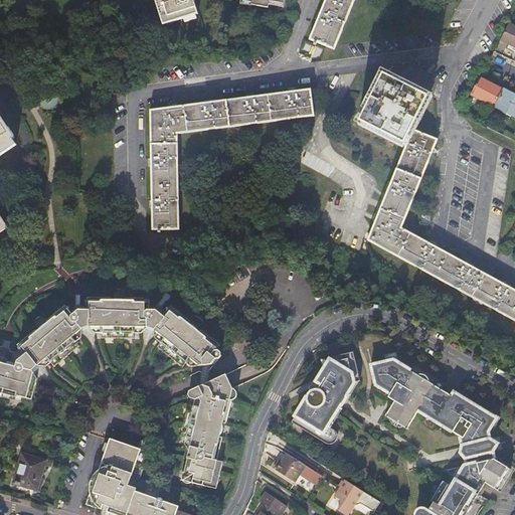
[(152,0),(159,26),(195,16),(191,2),(187,3),(186,0),(152,0)]
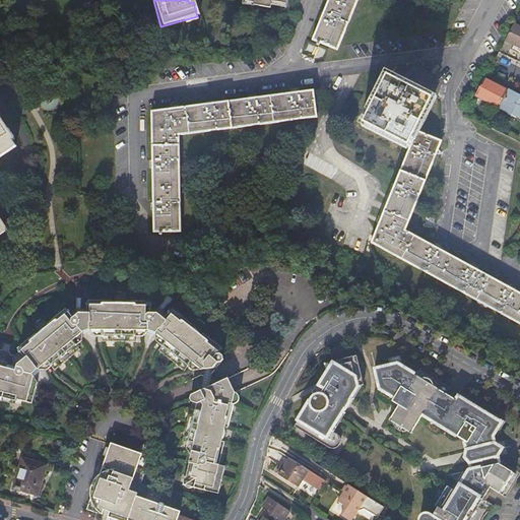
[(291,0),(244,0),(244,5),(277,10),(278,2),(291,4),(291,0)]
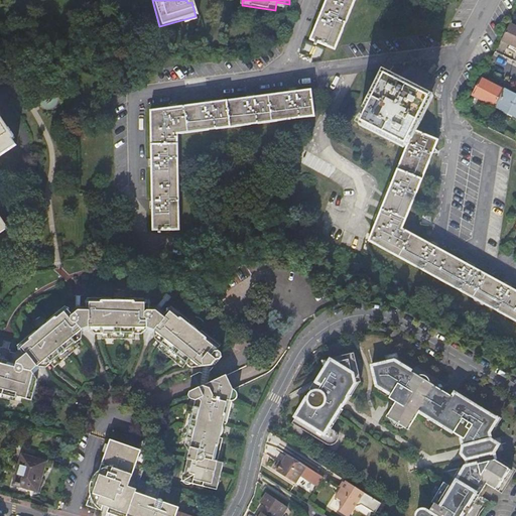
[(327,0),(310,39),(315,42),(314,44),(317,45),(318,43),(337,50),(356,0),(327,0)]
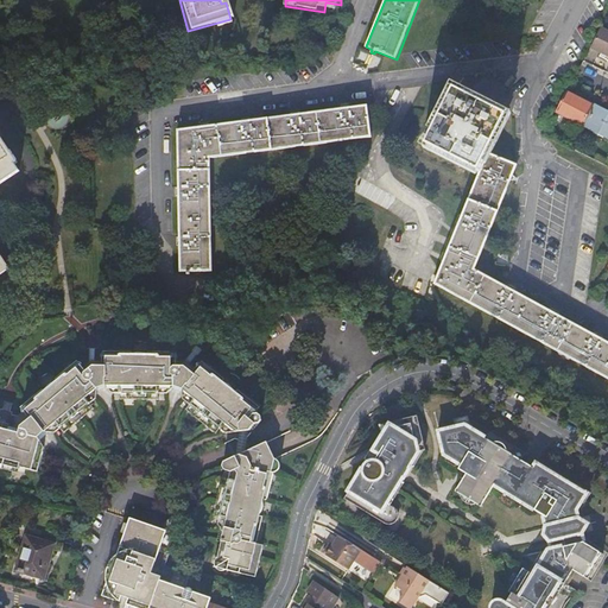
[(607,31),(601,29),(590,48),(603,55),(607,56),(607,31)]
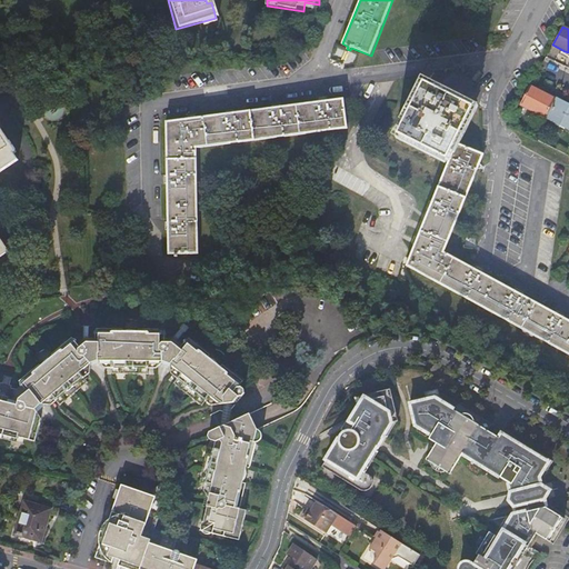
[(395,140),(448,162),(455,145),(470,107),(418,85),(397,133),(395,132),(392,138),(395,139),(395,140)]
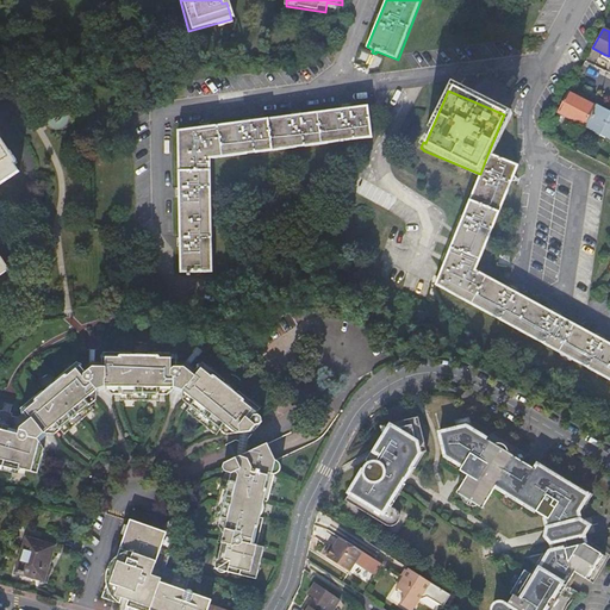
[(558,112),(584,126),(593,107),(580,100),(567,94),(558,112)]
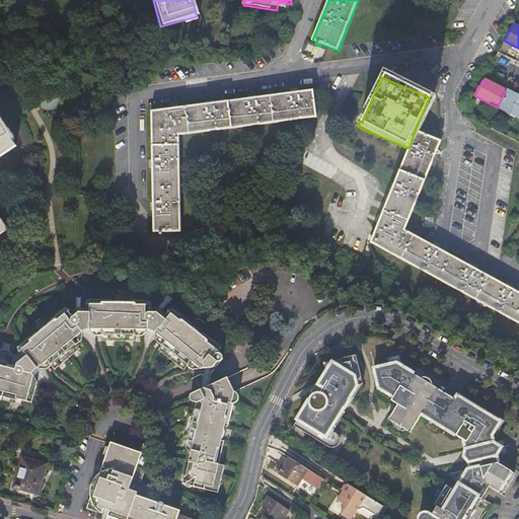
[(322,117),(319,90),(279,95),(230,101),(176,108),(152,112),(154,232),(159,232),(159,235),(162,235),(162,232),(180,232),(179,135),(322,117)]
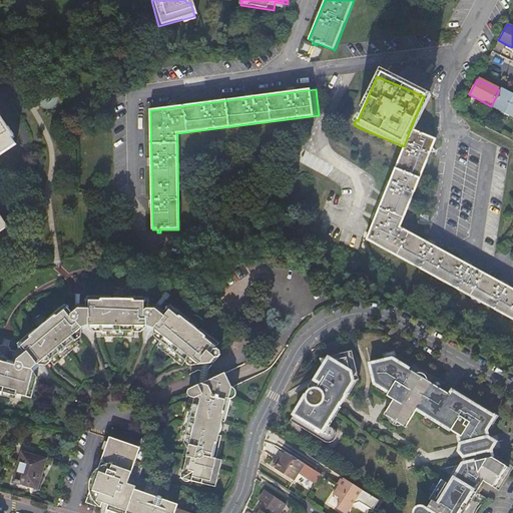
[(493,107),(501,111),(501,113),(508,116),(508,115),(512,117),(512,95),(501,89),(493,107)]
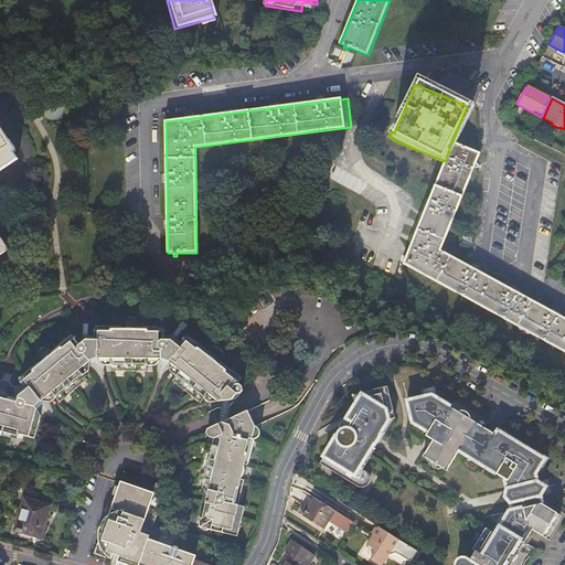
[(0,171),(18,160),(13,153),(16,151),(0,127),(0,171)]
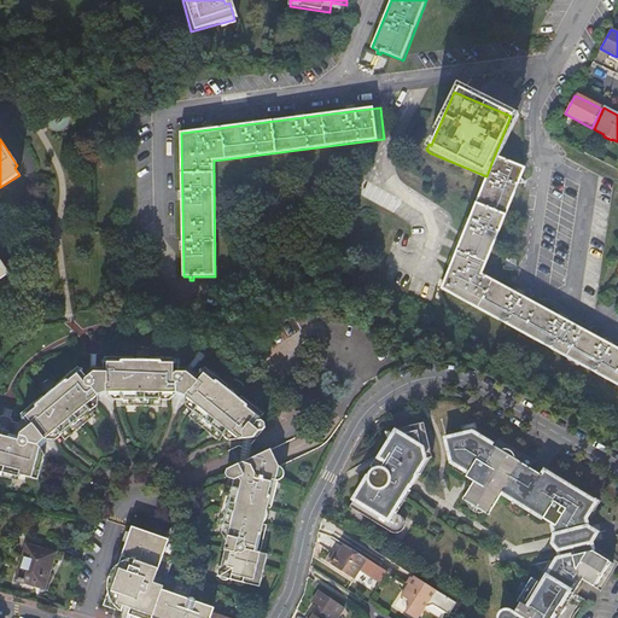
[(494,157),(487,176),(439,290),(617,385),(617,349),(596,338),(547,312),(497,285),(479,275),(517,186),(523,169),(494,157)]
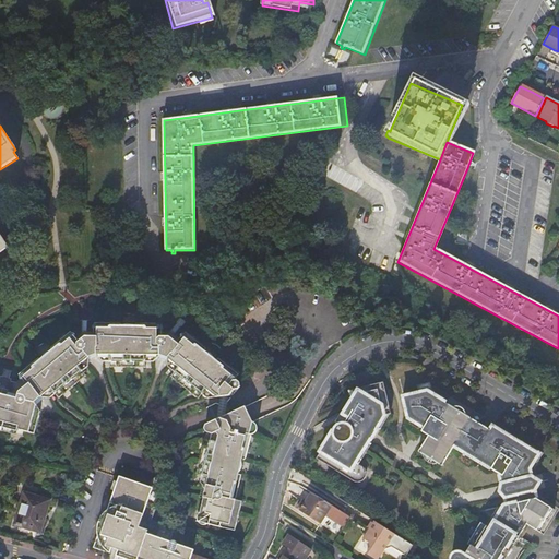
[(69,295),(69,302),(78,301),(76,294),(69,295)]
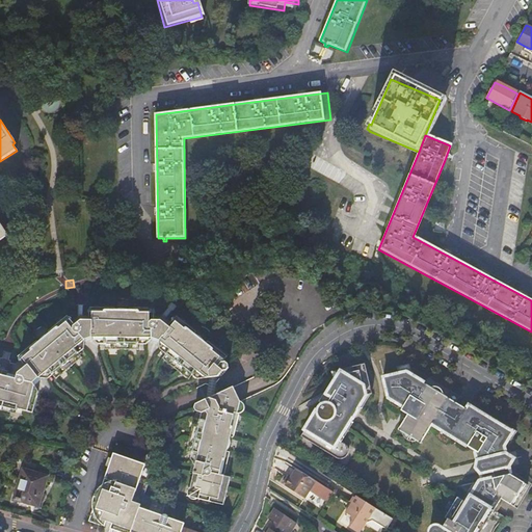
[(5,376),(0,405),(22,410),(32,414),(38,392),(34,386),(31,381),(35,378),(43,379),(47,379),(52,375),(63,367),(68,363),(78,354),(84,349),(84,343),(85,338),(89,337),(92,340),(97,345),(105,345),(120,345),(124,345),(138,345),(147,345),(151,341),(155,338),(159,339),(159,344),(160,350),(165,354),(177,364),(181,367),(192,376),(197,380),(210,378),(217,377),(221,377),(229,368),(229,365),(225,362),(222,363),(225,360),(219,354),(221,352),(208,341),(206,344),(204,341),(202,338),(197,336),(194,335),(196,333),(182,321),(180,323),(175,319),(168,326),(162,321),(154,321),(154,312),(148,312),(148,309),(129,309),(129,312),(126,310),(123,310),(118,310),(116,311),(114,312),(114,308),(97,308),(97,312),(89,311),(89,321),(81,321),(75,325),(69,319),(63,323),(61,320),(48,331),(50,335),(47,336),(45,336),(43,338),(41,340),(40,341),(38,344),(36,341),(23,352),(25,355),(19,360),(25,367),(18,373),(17,376),(16,379),(5,376)]
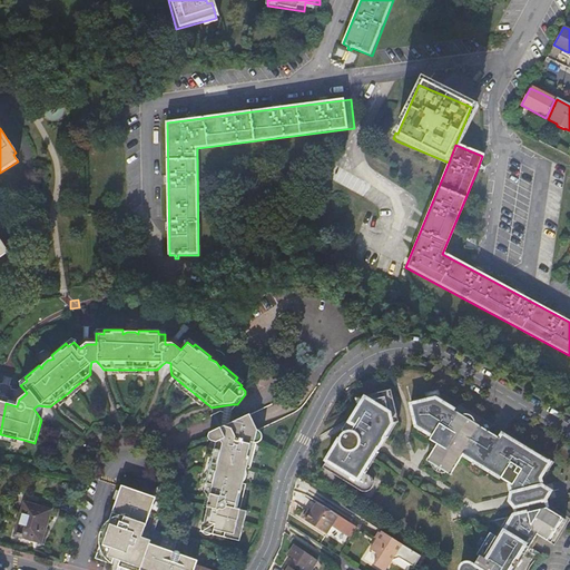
[(72,389),(76,393),(88,384),(84,380),(72,389)]
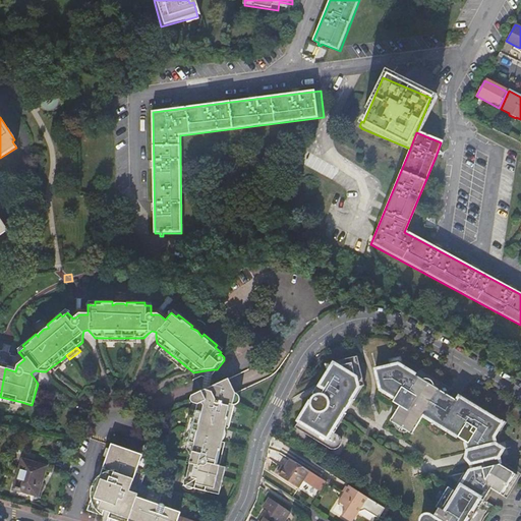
[(159,351),(170,360),(173,356),(162,347),(159,351)]
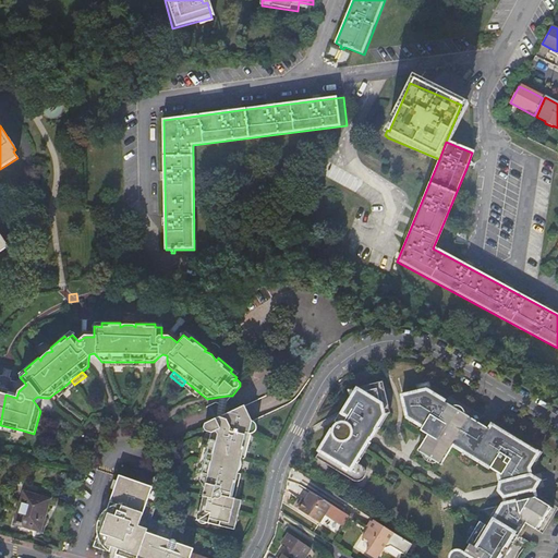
[(326,443),(316,459),(353,481),(356,482),(360,482),(362,481),(364,480),(365,476),(366,473),(365,469),(364,468),(359,464),(362,459),(359,457),(367,441),(370,438),(371,438),(375,431),(376,427),(384,415),(389,414),(390,414),(383,383),(360,388),(351,402),(343,413),(341,412),(335,422),(339,424),(337,426),(335,428),(334,431),(334,433),(332,433),(326,443)]
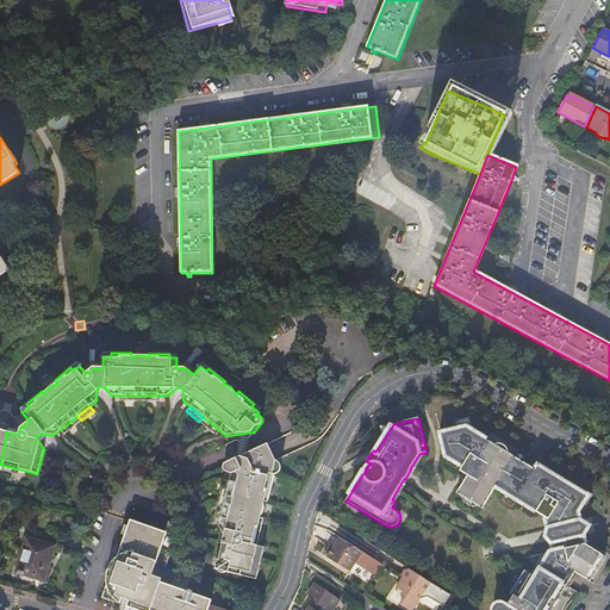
[(455,422),(456,427),(467,423),(470,430),(473,433),(470,418),(455,422)]
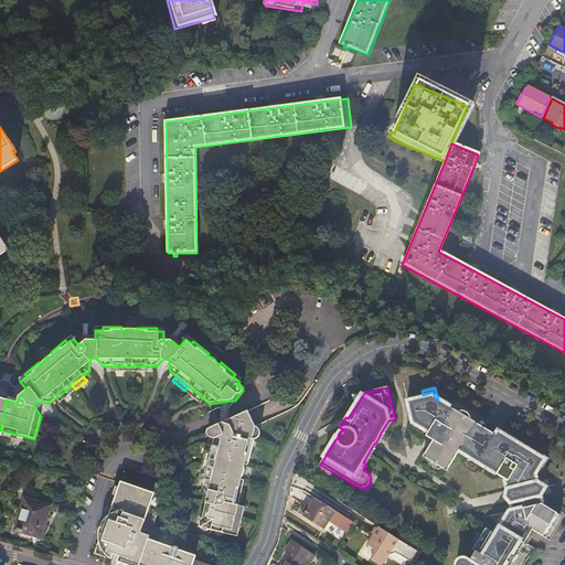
[(59,403),(71,394),(67,390),(55,398),(59,403)]
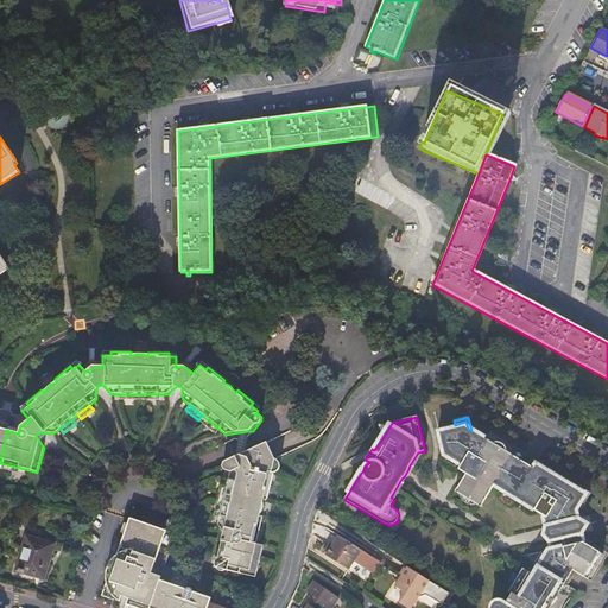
[(207,419),(203,424),(216,434),(220,430),(207,419)]
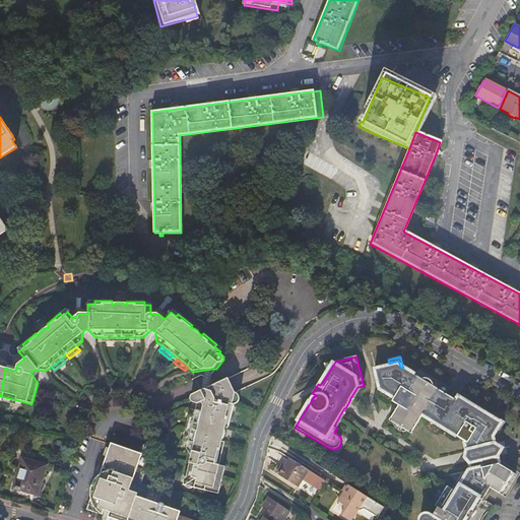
[(0,367),(5,368),(15,371),(16,368),(6,365),(7,364),(0,361),(0,367)]
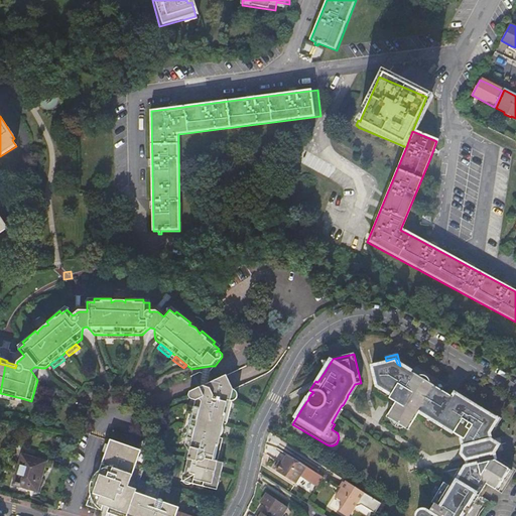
[(386,361),(372,364),(377,386),(392,395),(389,399),(396,402),(386,417),(396,423),(408,431),(420,412),(428,417),(437,422),(440,418),(457,428),(454,432),(454,433),(462,438),(464,447),(465,454),(467,459),(469,467),(459,470),(448,486),(443,483),(431,503),(434,504),(429,513),(425,511),(423,510),(420,511),(418,512),(417,513),(417,515),(416,515),(461,515),(471,500),(475,503),(481,493),(486,484),(496,490),(501,481),(504,483),(512,471),(495,461),(493,453),(498,445),(490,441),(488,433),(493,426),(497,420),(478,408),(455,395),(453,398),(430,384),(429,382),(429,380),(427,378),(426,377),(424,376),(421,376),(420,376),(418,377),(400,366),(397,364),(395,358),(386,361)]
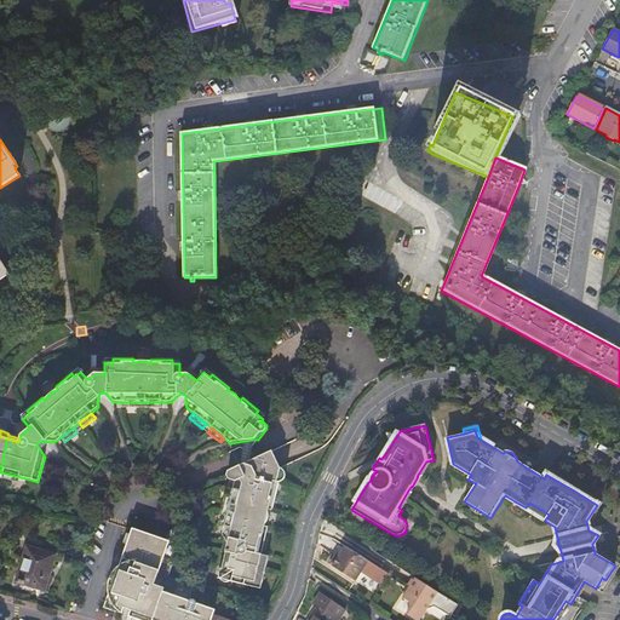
[(388,434),(390,447),(400,431),(388,434)]
